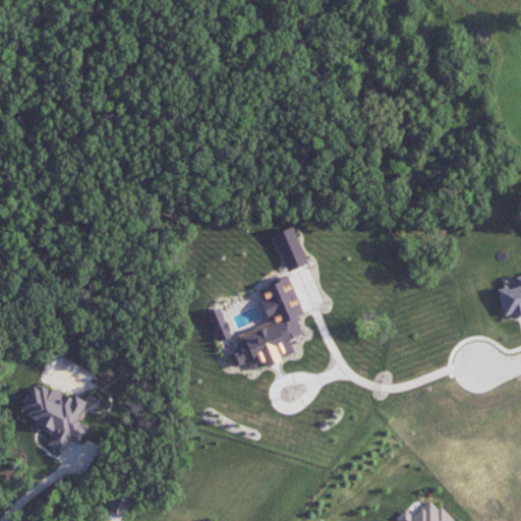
[(520,275),(515,277),(517,285),(498,290),(504,316),(513,313),(514,317),(520,315),(520,275)]
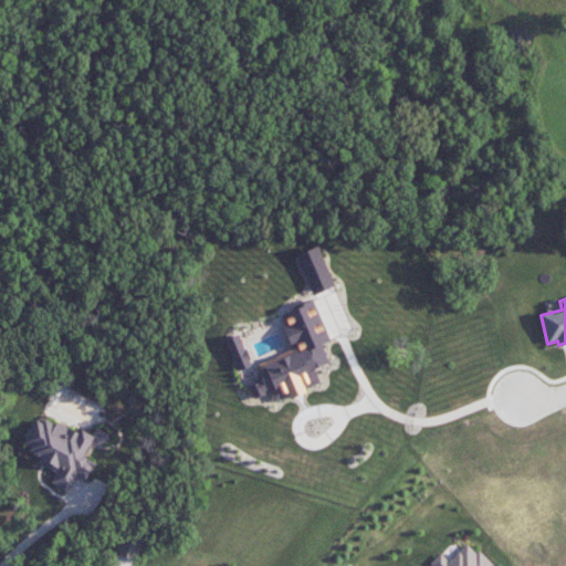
[(293,353),(253,367),(263,391),(268,389),(274,404),(306,391),(304,387),(320,380),(315,368),(328,363),(322,346),(328,344),(313,302),(279,314),(293,353)]
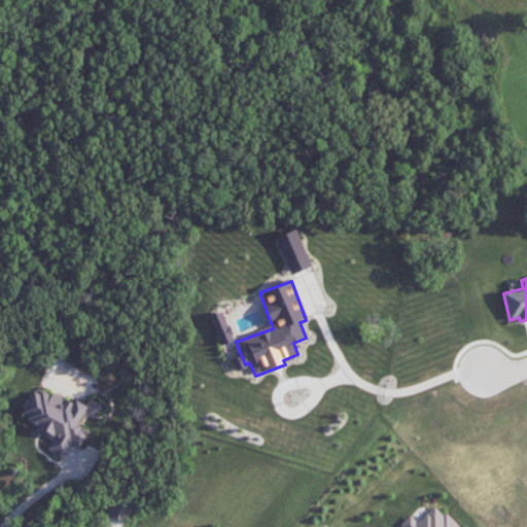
[(221,346),(234,341),(222,311),(210,316),(221,346)]
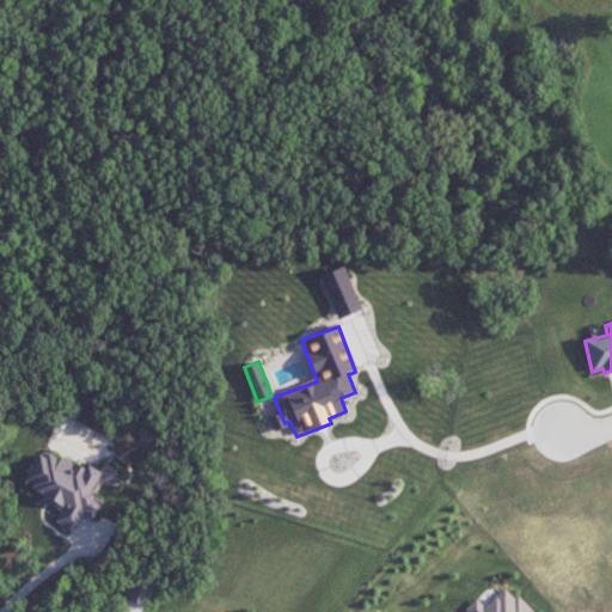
[(90,494),(101,471),(87,465),(85,470),(41,450),(23,485),(63,506),(55,522),(74,532),(81,515),(93,520),(103,500),(90,494)]
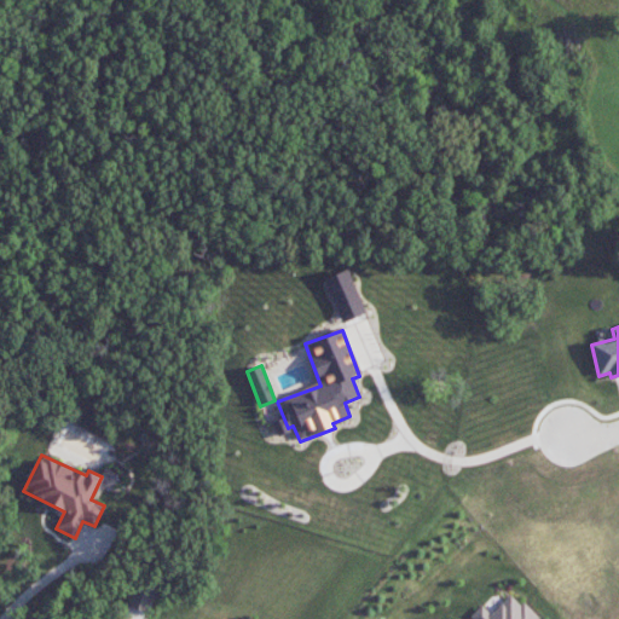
[(537,618),(513,593),(491,614),(482,606),(470,617),(472,618),(537,618)]
